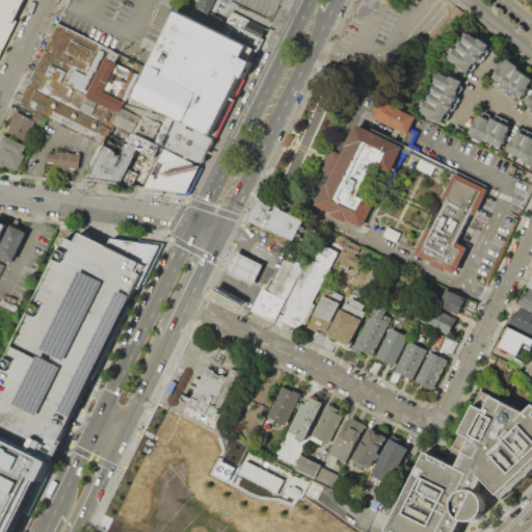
[(0,0),(0,56),(25,0),(0,0)]
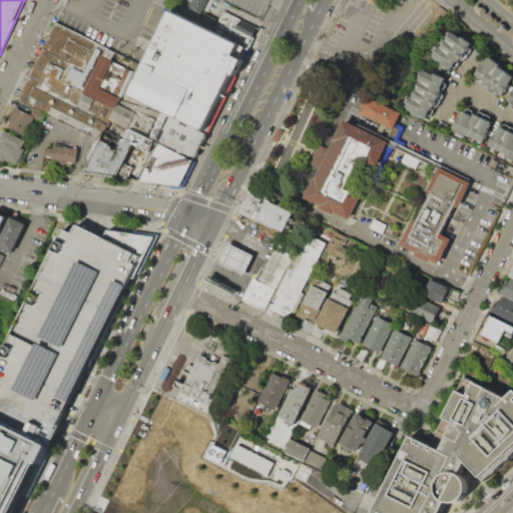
[(192,0),(210,0),(205,13),(217,18),(212,28),(185,15),(192,0)]
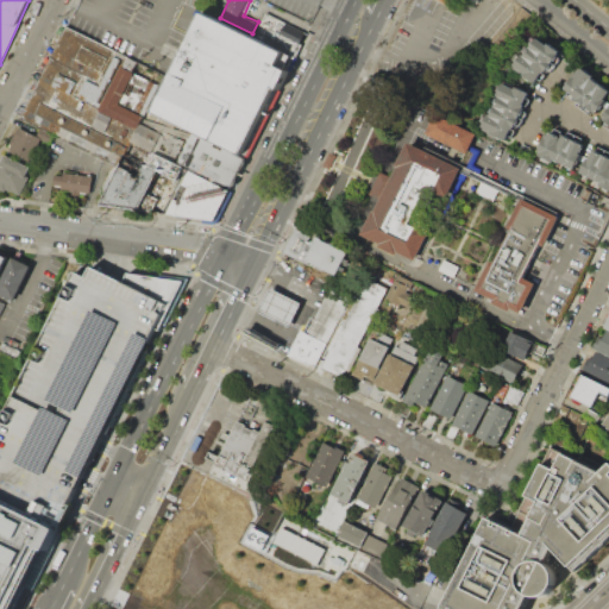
[(306,32),(265,12),(255,36),(295,55),(306,32)]
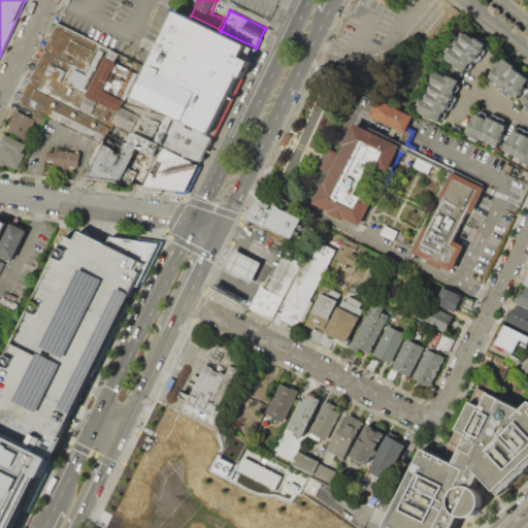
[(176,11),(255,48),(212,137),(134,100),(176,11)]
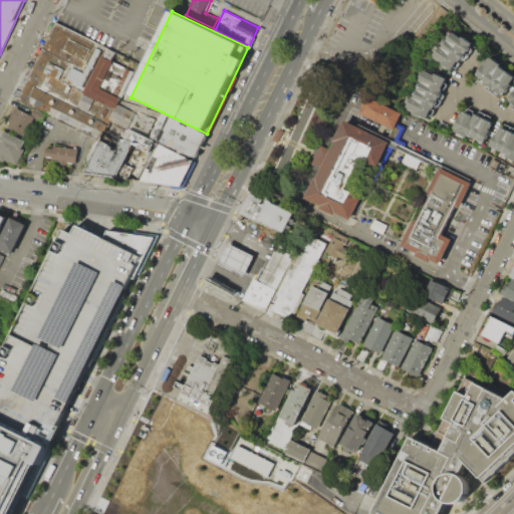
[(55,22),(115,52),(99,86),(119,96),(98,140),(17,100),(55,22)]
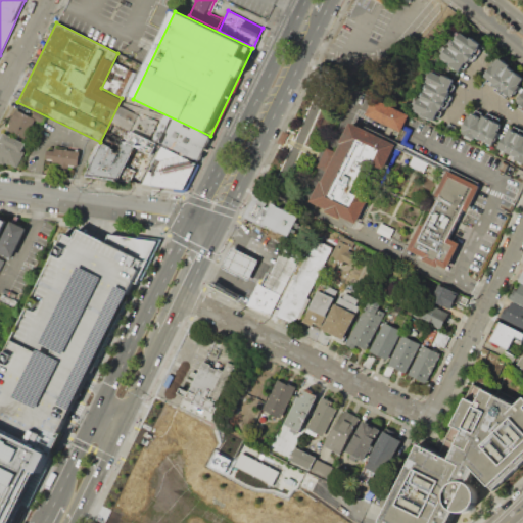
[(441,57),(450,45),(452,47),(463,33),(471,39),(473,37),(483,44),(472,58),(470,56),(459,70),(441,57)]
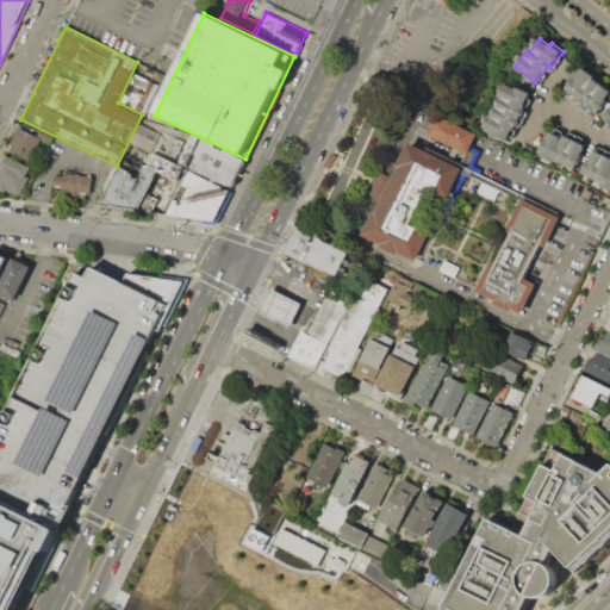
[(584,68),(595,76),(593,78),(609,89),(609,94),(597,112),(565,89),(574,78),(576,79),(584,68)]
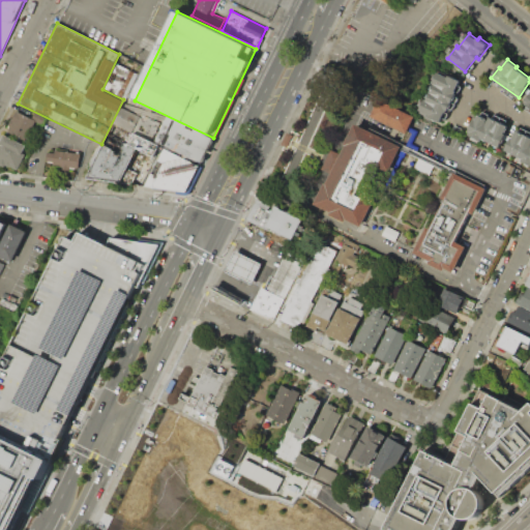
[(439,71),(449,78),(450,75),(463,80),(460,85),(462,86),(459,91),(457,90),(454,94),(457,95),(448,111),(447,110),(441,122),(419,111),(424,98),(427,99),(435,84),(433,83),(439,71)]
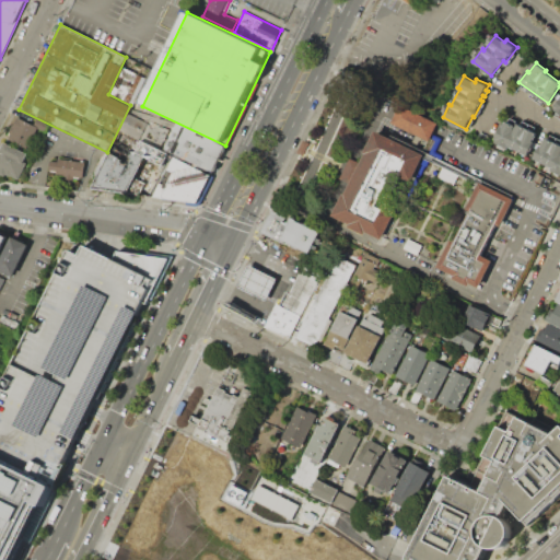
[(391,123),(398,105),(435,123),(427,139),(391,123)]
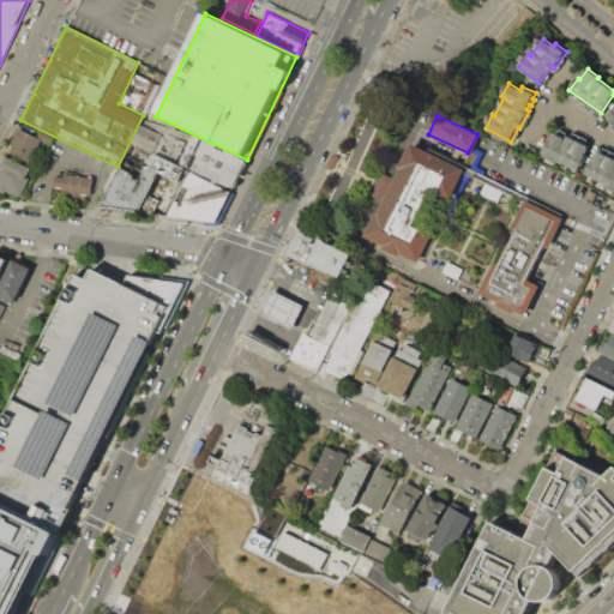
[(142,122),(163,133),(154,152),(132,143),(142,122)]
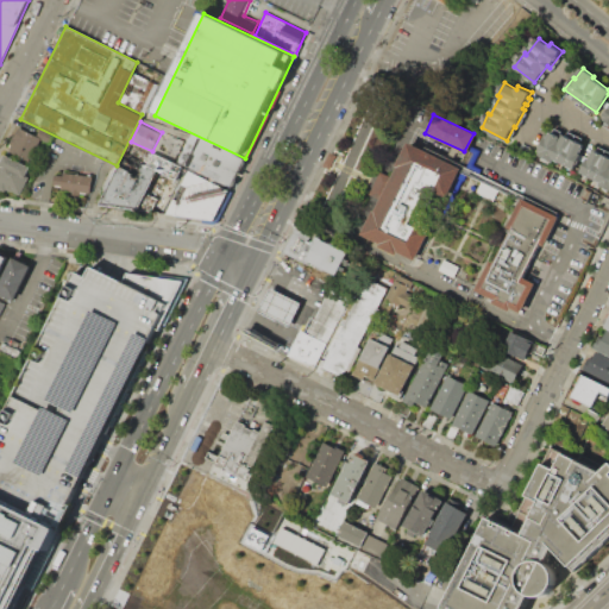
[(19,129),(39,138),(26,163),(6,154),(19,129)]
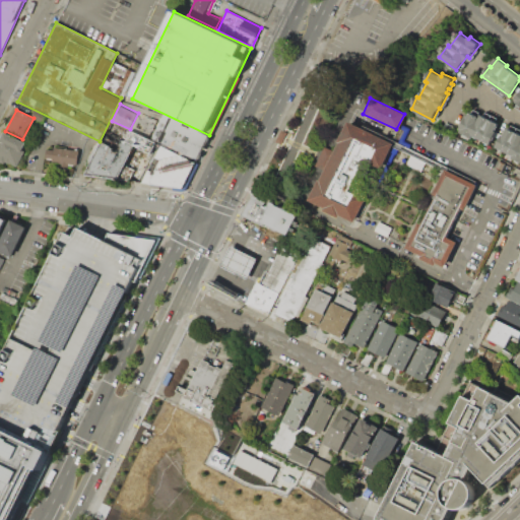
[(34,110),(43,115),(41,120),(30,116),(34,110)]
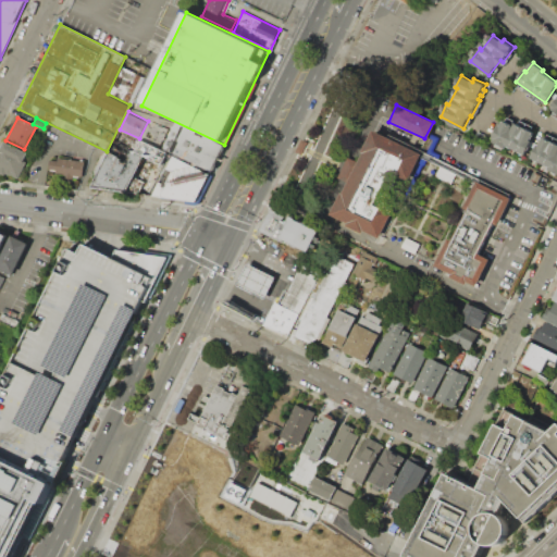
[(490,140),(497,124),(499,125),(502,121),(512,125),(515,123),(536,133),(525,155),(507,146),(506,148),(490,140)]
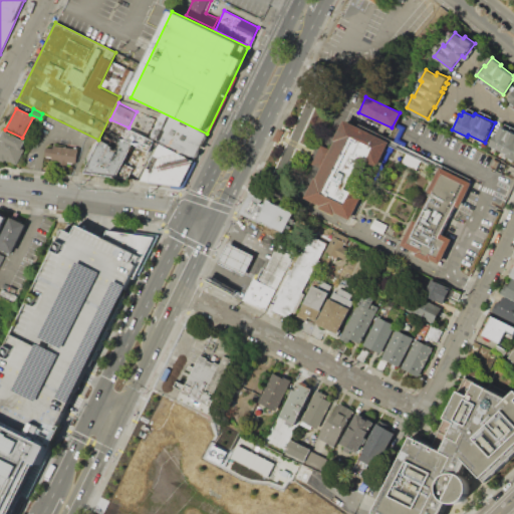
[(155,118),(147,135),(131,126),(138,113),(140,115),(142,112),(155,118)]
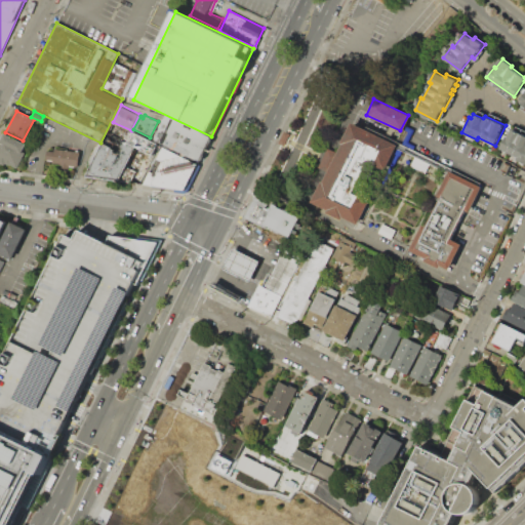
[(166,116),(210,136),(199,160),(155,139),(166,116)]
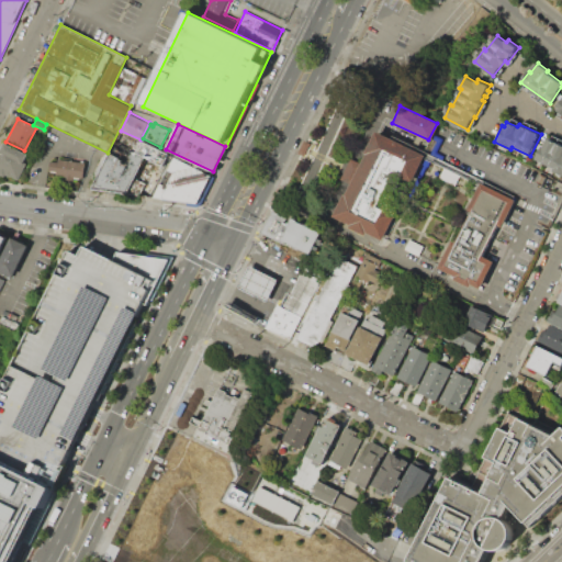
[(379,130),(336,216),(352,224),(348,233),(366,242),(370,234),(370,233),(384,240),(426,158),(427,155),(379,130)]
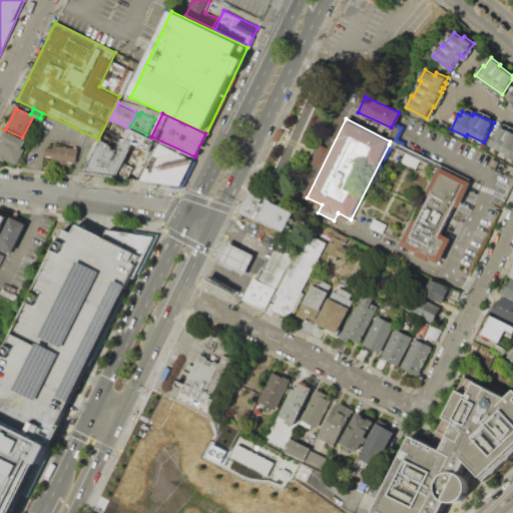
[(488,144),(499,124),(512,131),(512,159),(504,155),(505,153),(488,144)]
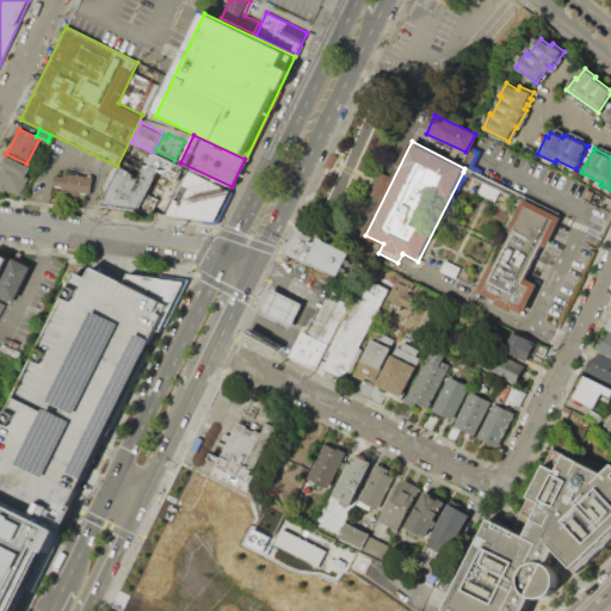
[(331,152),(339,156),(332,171),(323,166),(331,152)]
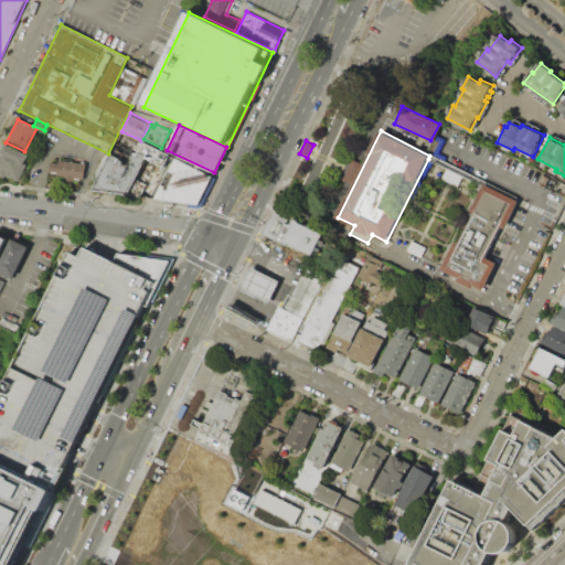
[(142,142),(170,155),(166,166),(138,152),(142,142)]
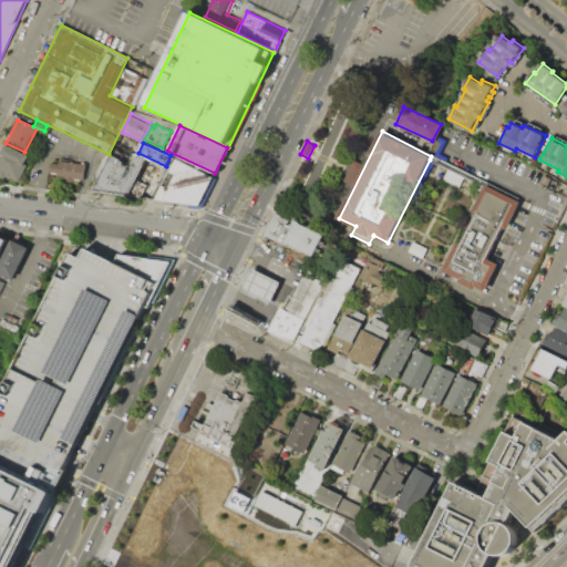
[(0,153),(3,144),(28,155),(24,164),(27,165),(19,183),(6,176),(4,178),(0,176),(0,153)]
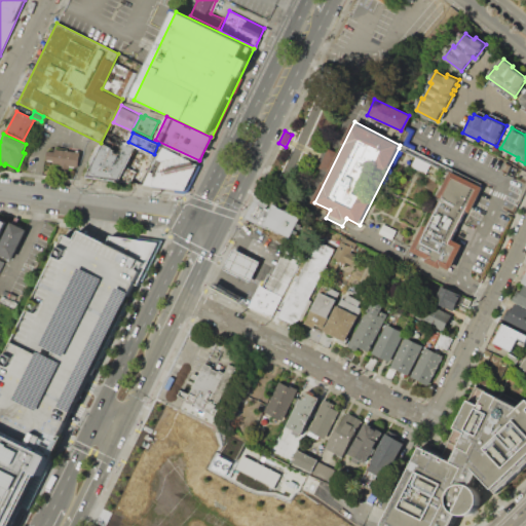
[(107,134),(153,155),(147,167),(139,163),(136,172),(126,167),(120,181),(86,178),(107,134)]
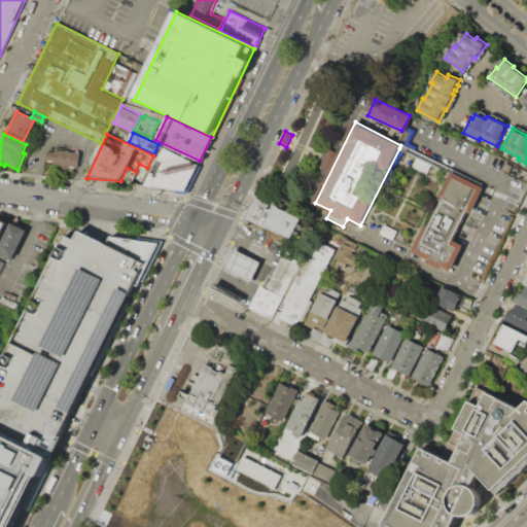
[(450,171),(448,174),(399,148),(400,145),(450,171)]
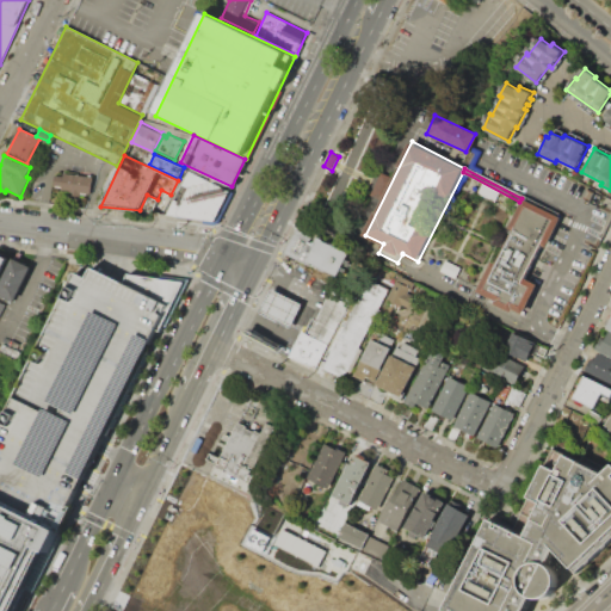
[(190,170),(230,190),(215,221),(174,217),(168,213),(190,170)]
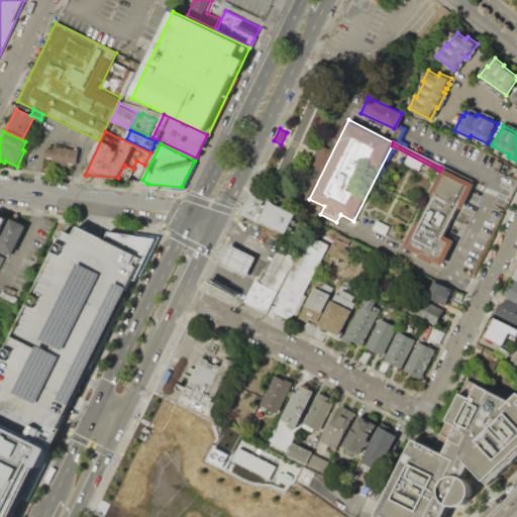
[(54,146),(78,149),(76,164),(69,163),(69,167),(61,166),(62,162),(52,161),(52,157),(45,156),(46,148),(53,148),(54,146)]
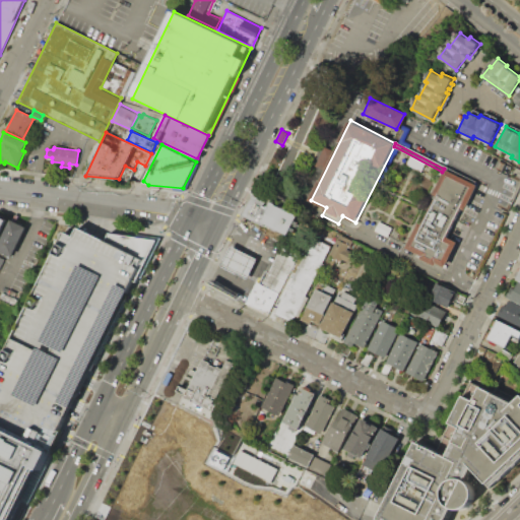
[(404,249),(442,172),(444,169),(476,184),(463,210),(460,208),(446,238),(458,244),(446,268),(404,249)]
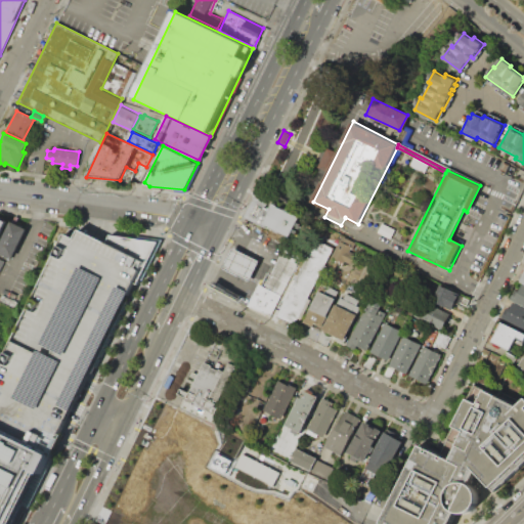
[(255,195),(272,205),(273,203),(300,217),(289,238),(245,216),(255,195)]
